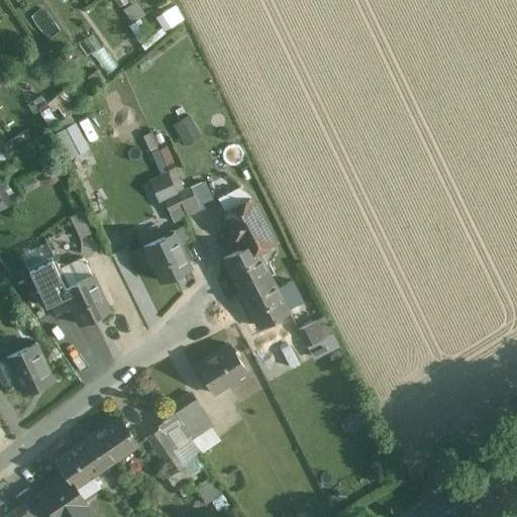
[(191,118),(174,127),(185,147),(202,138),(191,118)]
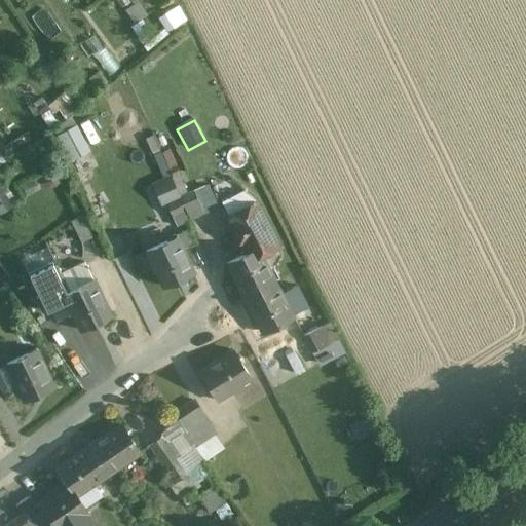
[(77,126),(57,137),(70,164),(90,154),(77,126)]
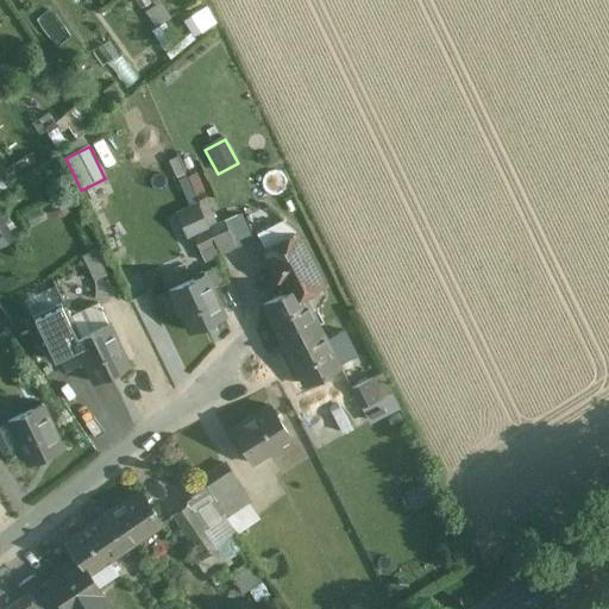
[(207,202),(182,213),(199,250),(214,243),(219,253),(236,246),(225,223),(217,225),(207,202)]
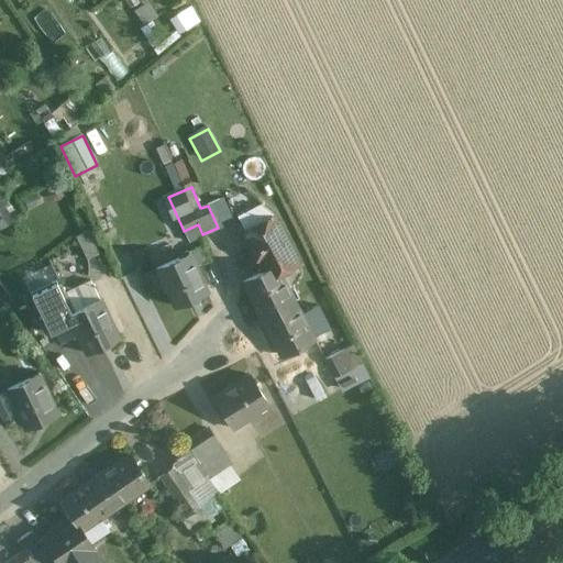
[(2,194),(0,195),(0,231),(1,232),(19,222),(2,194)]
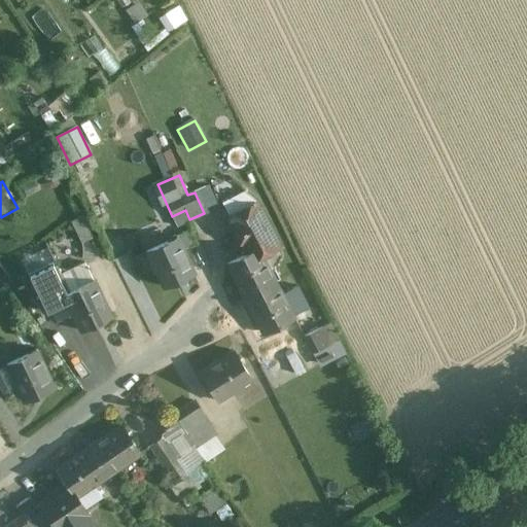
[(256,204),(231,216),(248,252),(257,248),(261,255),(278,247),(256,204)]
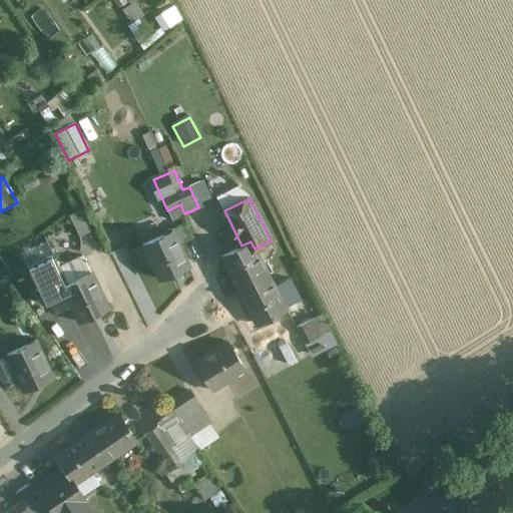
[(81,212),(70,217),(79,236),(90,232),(81,212)]
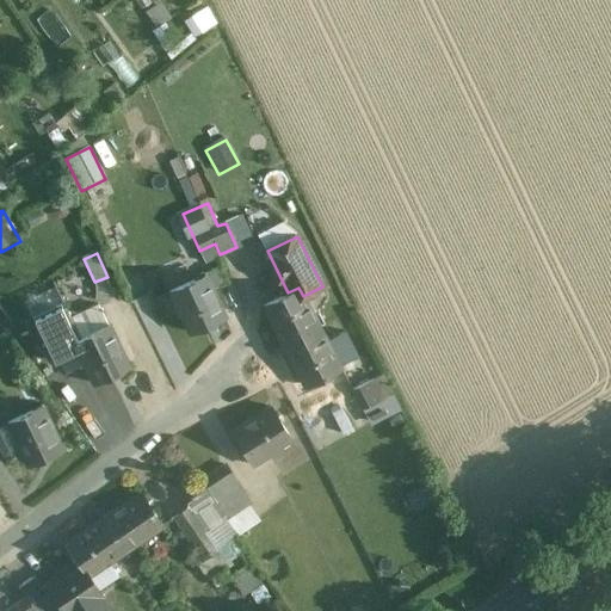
[(204,276),(154,298),(165,321),(180,314),(189,332),(223,318),(204,276)]
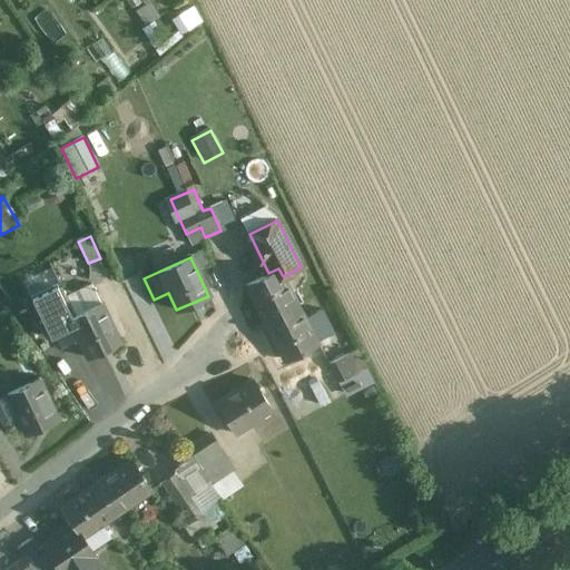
[(51,265),(23,276),(30,293),(58,283),(51,265)]
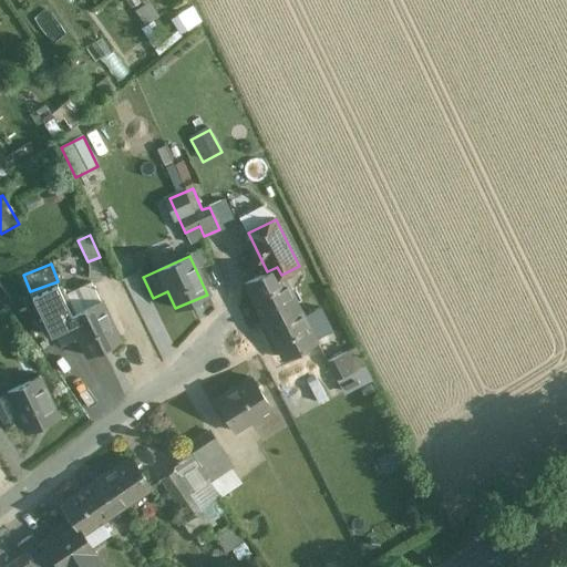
[(267,271),(245,282),(265,320),(296,305),(281,275),(277,267),(267,271)]
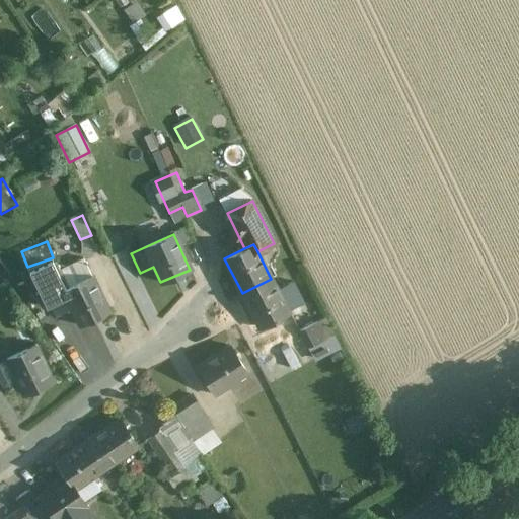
[(84,256),(53,272),(68,302),(79,324),(109,310),(84,256)]
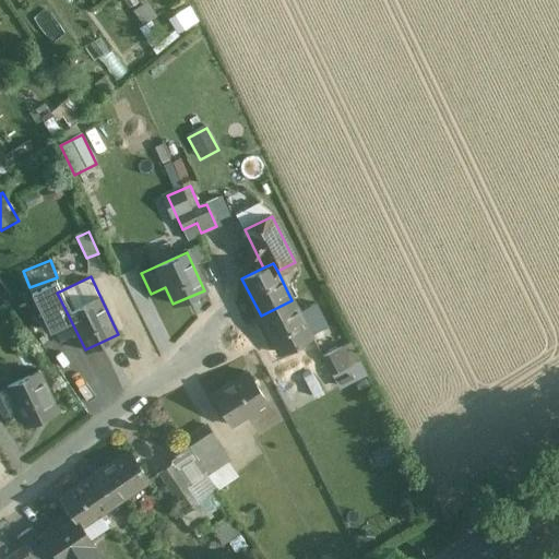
[(51,336),(73,325),(57,293),(51,281),(30,290),(51,336)]
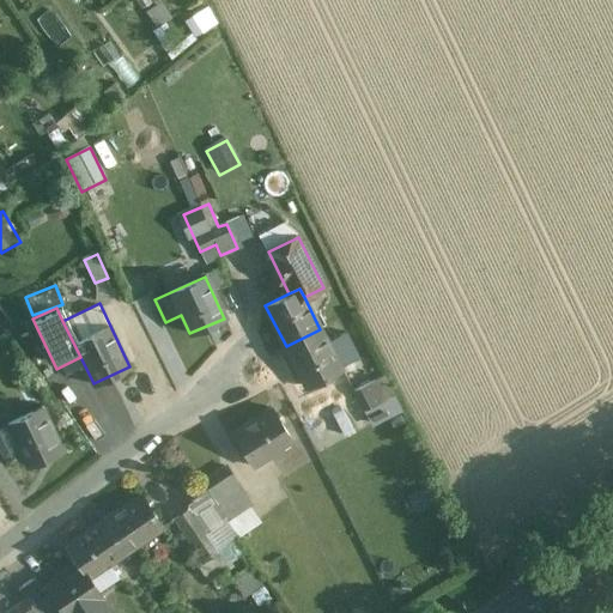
[(327,341),(320,329),(286,346),(305,386),(359,359),(346,332),(327,341)]
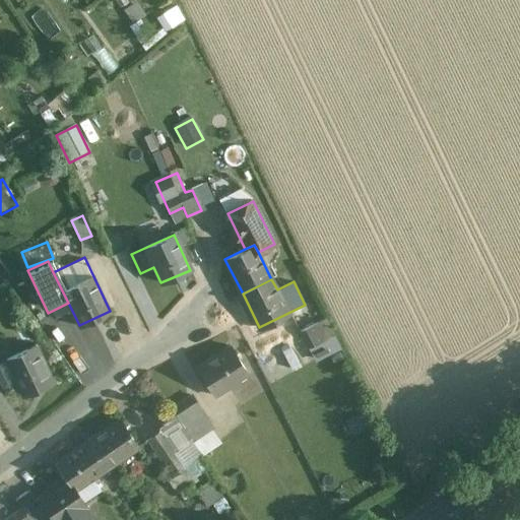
[(325,319),(300,331),(308,348),(333,336),(325,319)]
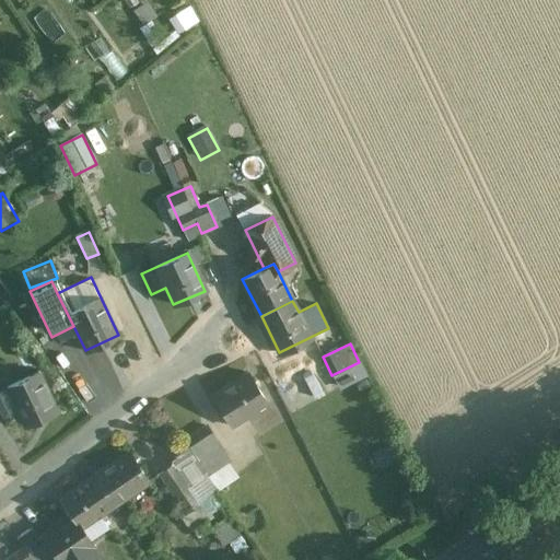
[(57,409),(38,372),(6,387),(24,424),(57,409)]
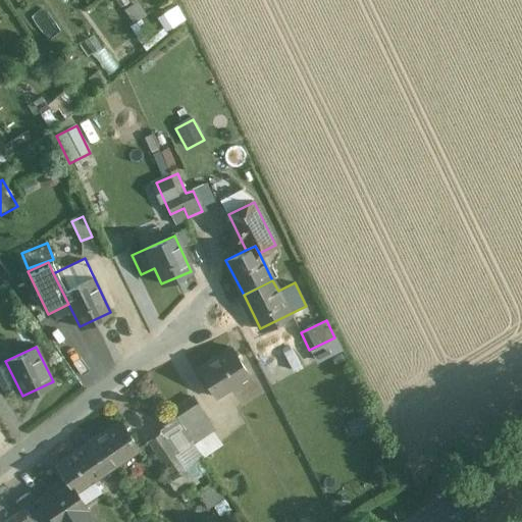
[(231,348),(198,367),(215,396),(249,376),(231,348)]
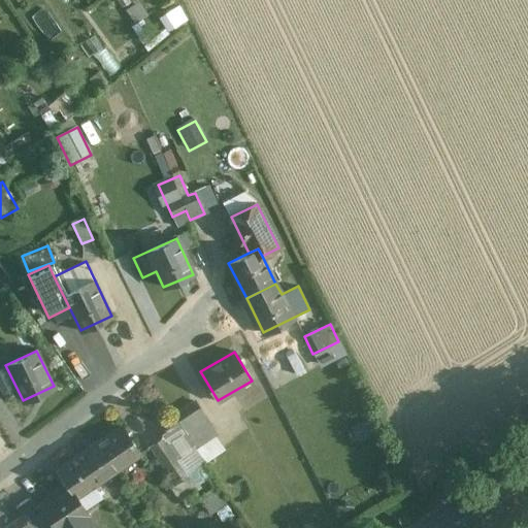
[(169,435),(149,448),(182,500),(201,488),(199,484),(209,477),(201,463),(204,461),(195,446),(213,434),(194,402),(161,423),(169,435)]
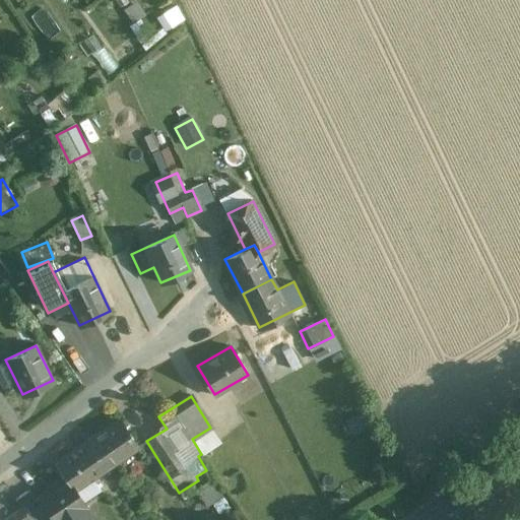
[(119,419),(87,440),(106,466),(136,446),(119,419)]
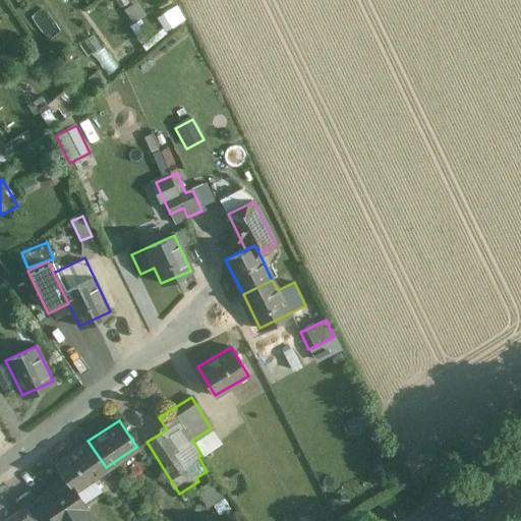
[(88,441),(55,462),(66,479),(73,488),(106,467),(88,441)]
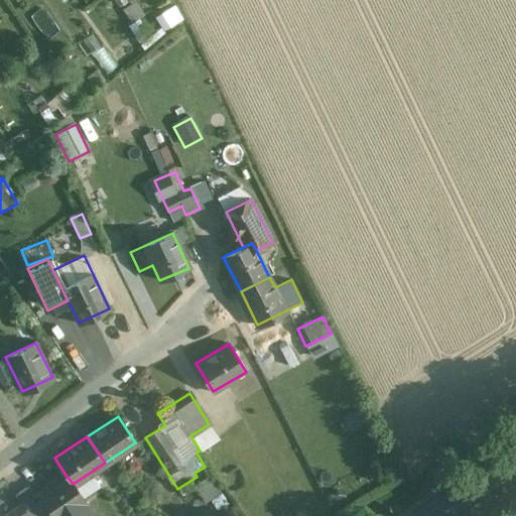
[(66,475),(39,492),(55,515),(85,515),(91,513),(73,484),(66,475)]
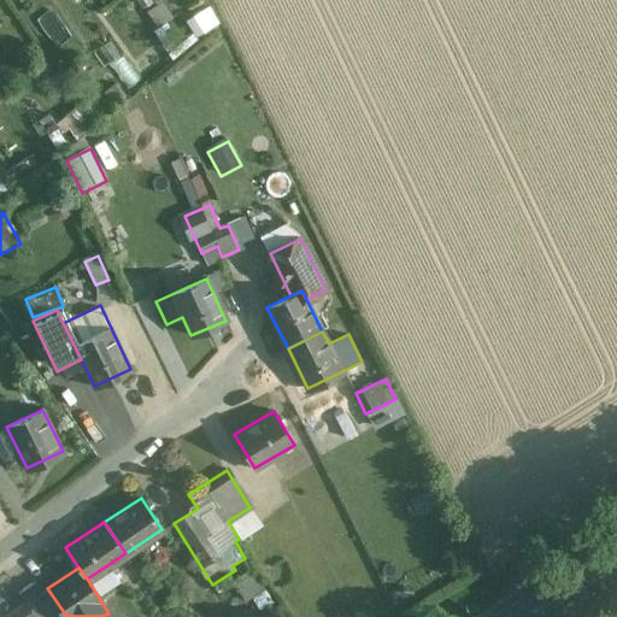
[(252,570),(238,581),(253,600),(268,589),(252,570)]
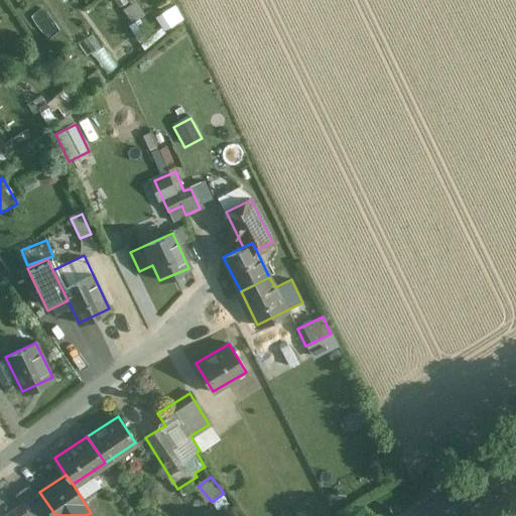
[(3,515),(46,515),(28,487),(16,494),(22,503),(3,515)]
